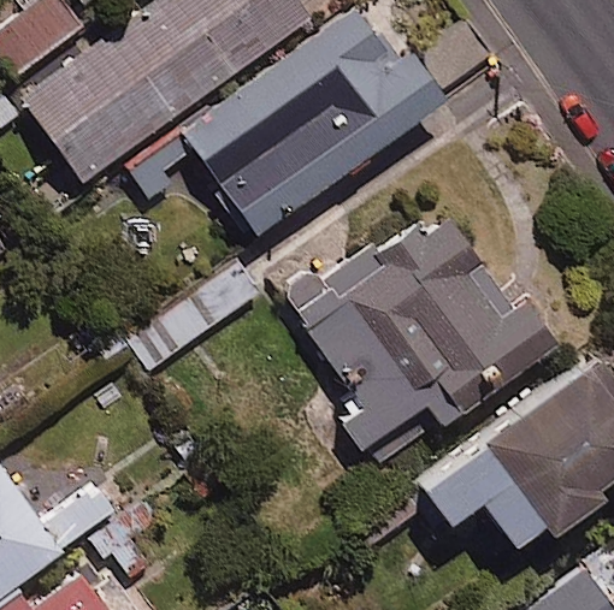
[(86,22),(68,0),(52,0),(1,43),(25,72),(86,22)]
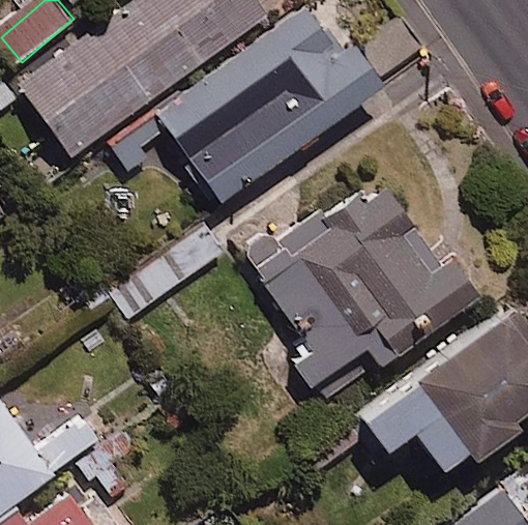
[(267,16),(256,0),(138,0),(20,87),(71,158),(267,16)]
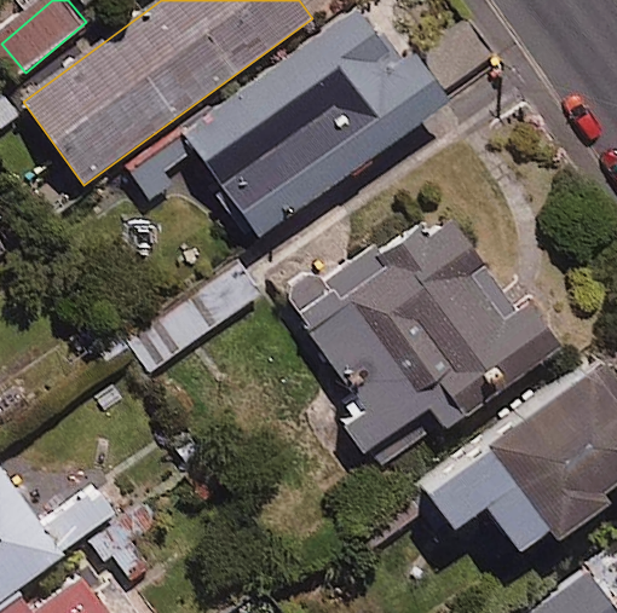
[(172,184),(166,174),(197,152),(257,237),(450,103),(415,52),(399,63),(362,10),(125,175),(144,203),(172,184)]
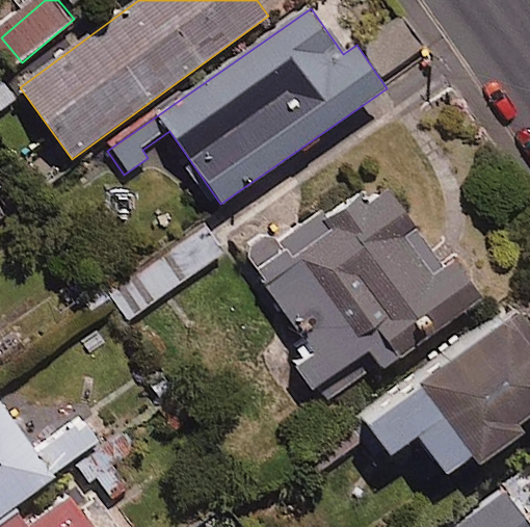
[(444,268),(385,181),(255,268),(307,345),(291,357),(312,389),(369,350),(381,369),(483,299),(456,260),(444,268)]
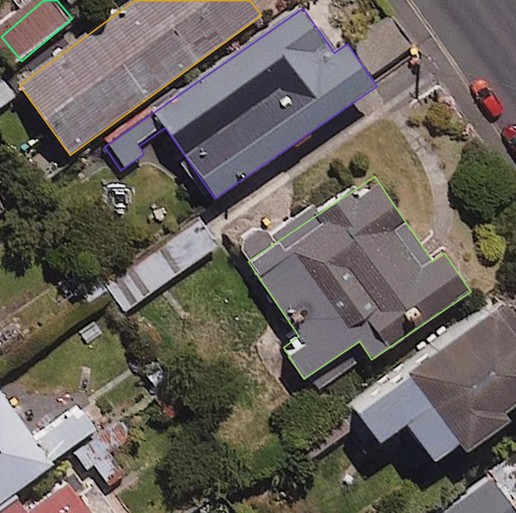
[(219,248),(200,221),(107,285),(125,313),(219,248)]
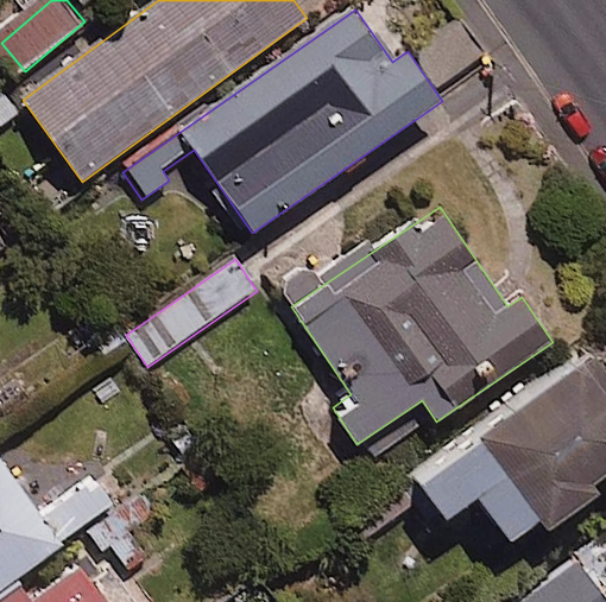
[(595,485),(605,476),(605,372),(593,355),(405,488),(433,526),(477,495),(510,543),(543,519),(549,527),(600,492),(595,485)]
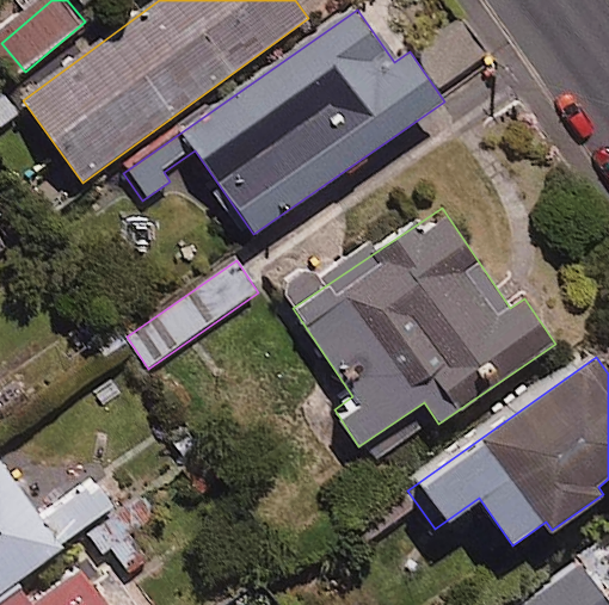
[(43,522),(0,463),(0,594),(115,510),(94,483),(43,522)]
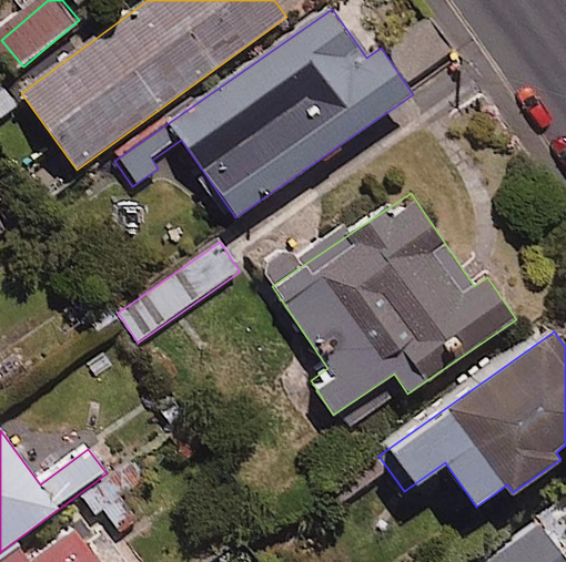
[(565,554),(544,524),(489,561),(565,561),(565,554)]
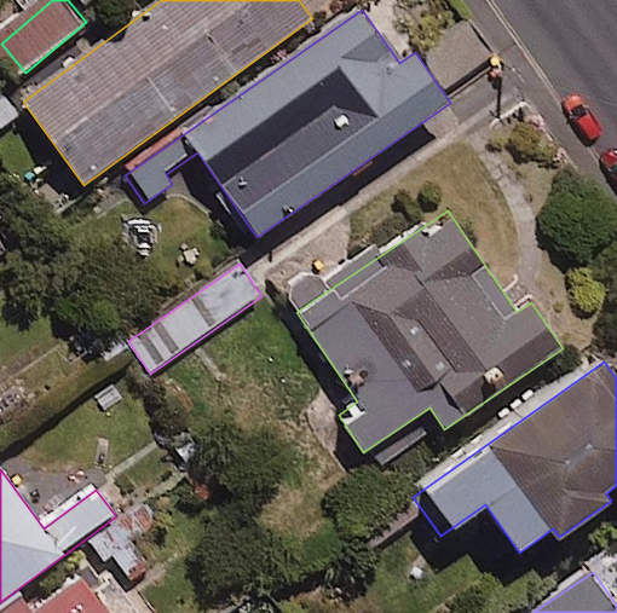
[(108,612),(84,578),(36,612),(32,612),(22,599),(3,612),(108,612)]
